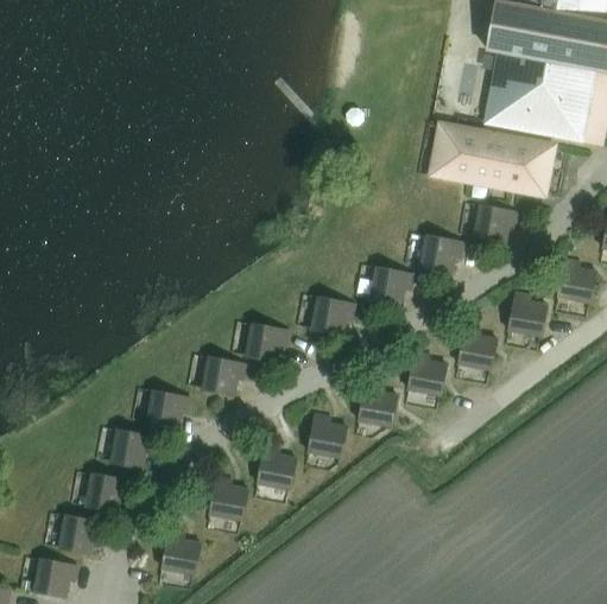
[(507,0),(507,2),(497,1),(488,49),(499,51),(484,131),(440,122),(430,173),(544,195),(550,164),(562,166),(566,146),(554,144),(556,134),(581,139),(594,69),(605,70),(606,57),(606,21),(602,21),(606,0),(507,0)]
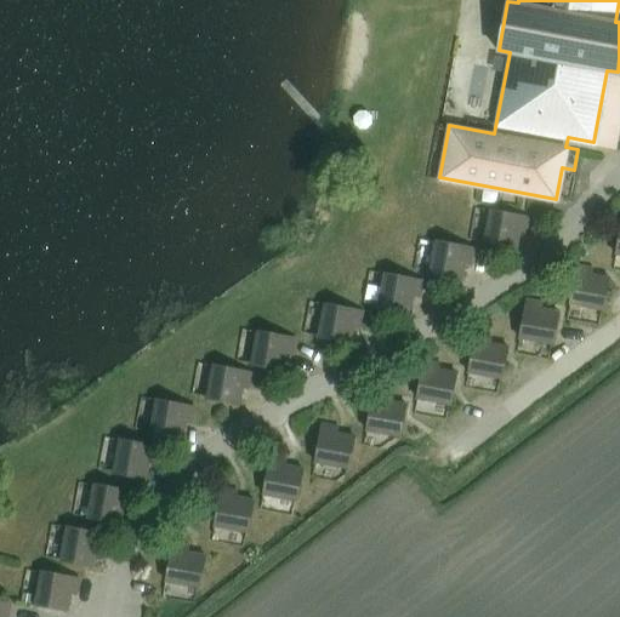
[(516,247),(518,230),(525,232),(528,216),(489,209),(483,241),(516,247)]
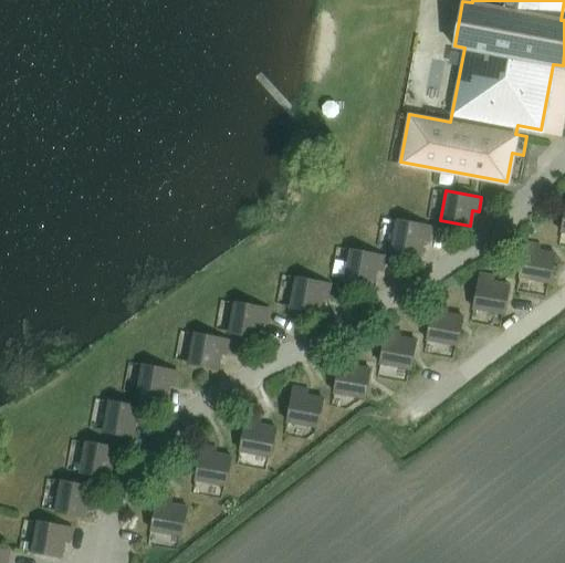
[(422,239),(428,240),(431,225),(396,218),(390,249),(420,254),(422,239)]
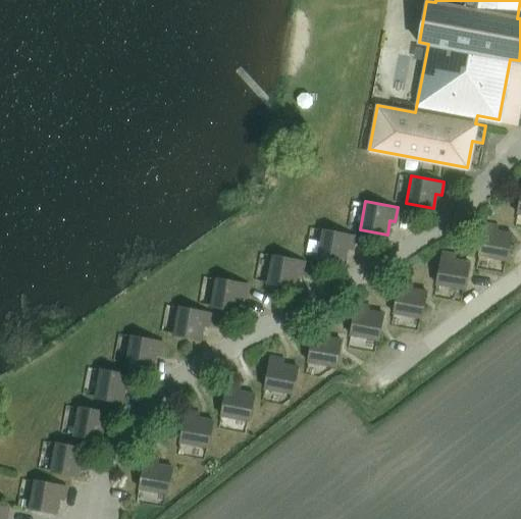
[(506,259),(511,231),(497,229),(498,224),(484,221),(478,254),(506,259)]
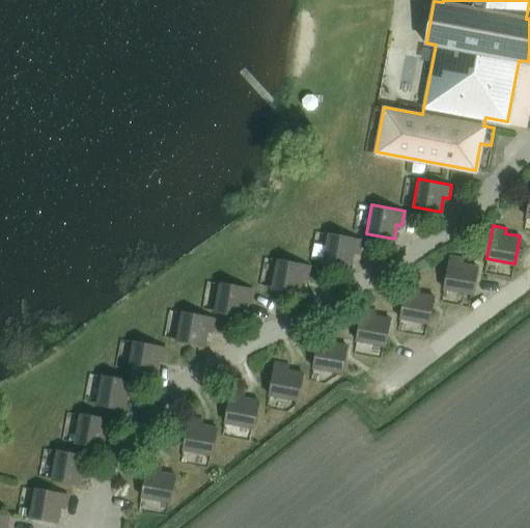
[(358,252),(361,239),(328,232),(323,260),(350,267),(353,251),(358,252)]
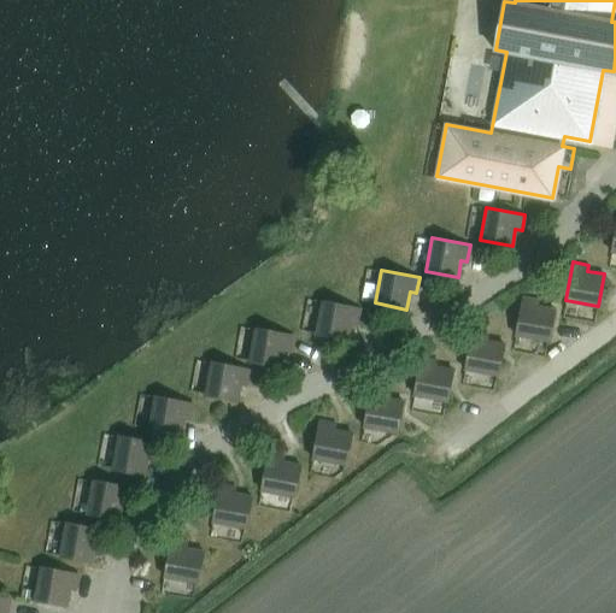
[(549,340),(555,307),(538,305),(539,299),(522,295),(515,334),(549,340)]
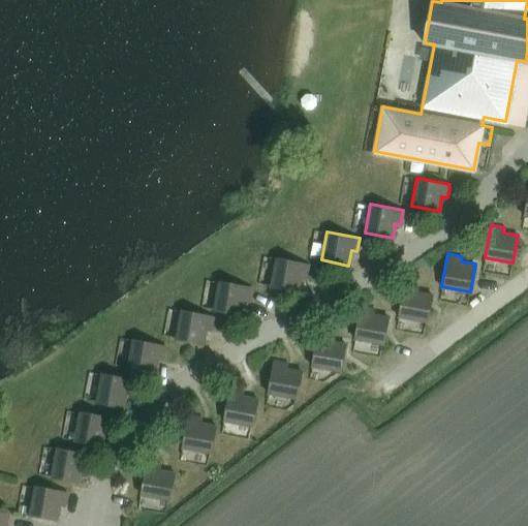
[(270,286),(298,291),(301,277),(306,278),(308,264),(275,257),(270,286)]
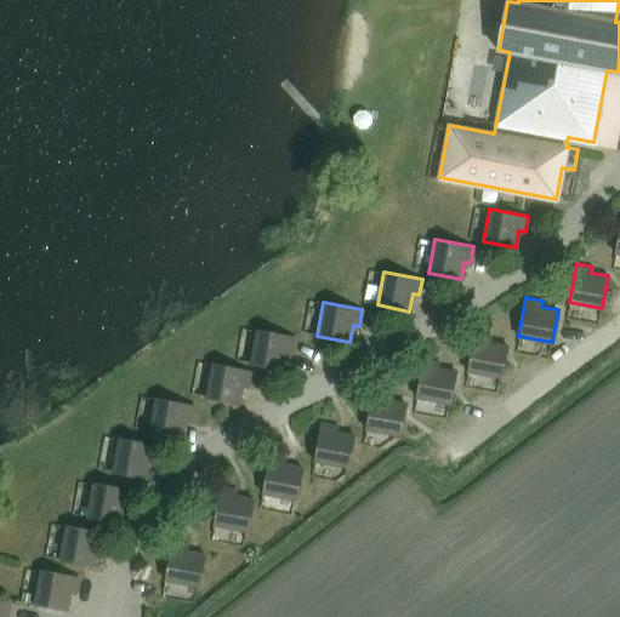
[(250,363),(283,369),(286,352),(293,353),(295,337),(256,330),(250,363)]
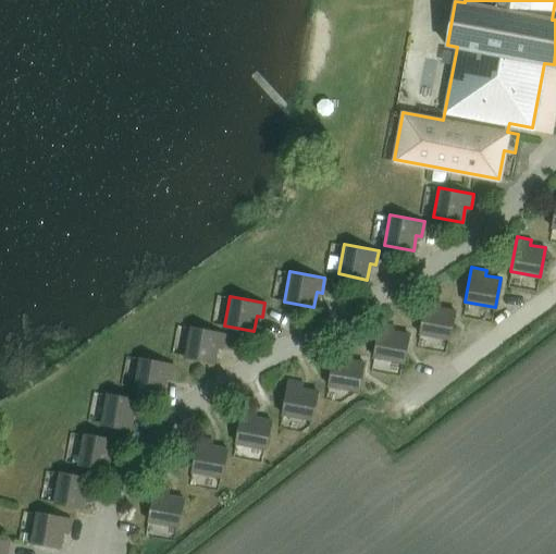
[(419,333),(449,339),(455,309),(440,306),(441,300),(425,298),(419,333)]
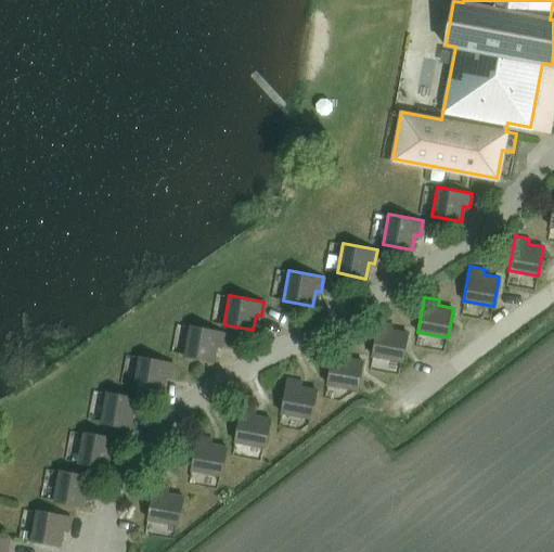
[(401,360),(407,331),(391,329),(393,322),(378,320),(372,355),(401,360)]
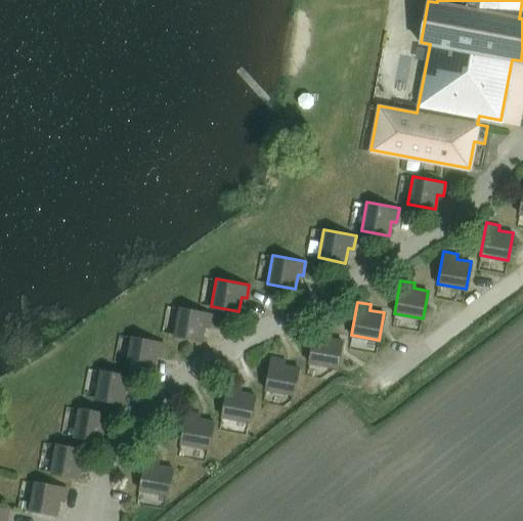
[(209,327),(211,313),(178,307),(173,335),(201,340),(204,326),(209,327)]
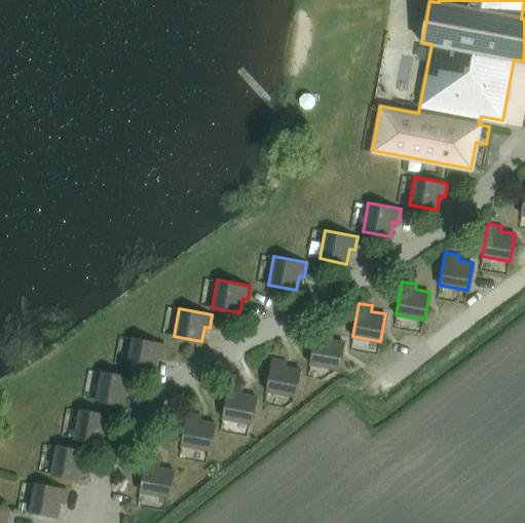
[(329,338),(330,333),(315,330),(309,363),(338,368),(343,340),(329,338)]
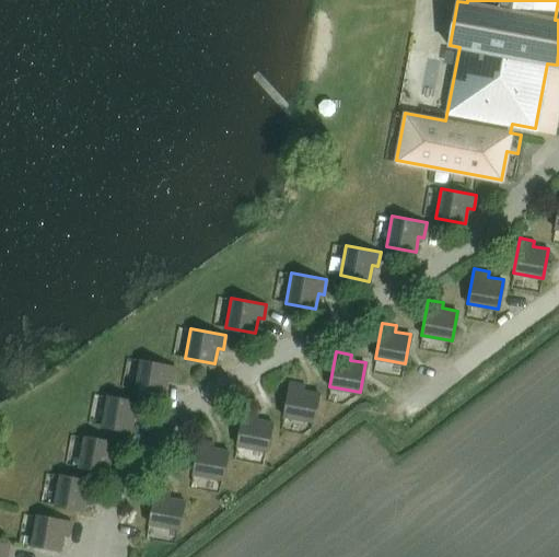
[(135,389),(164,395),(166,379),(172,380),(175,366),(140,359),(135,389)]
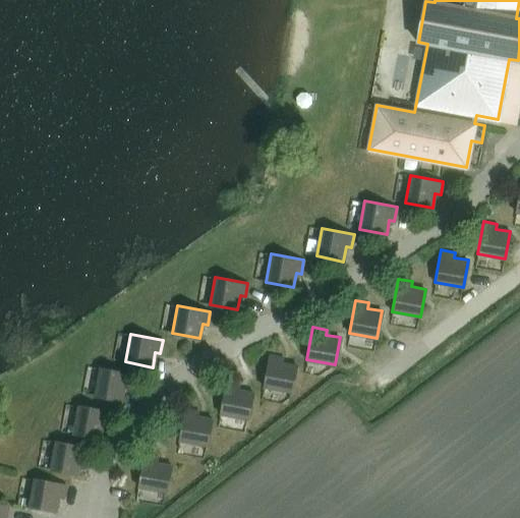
[(296,364),(282,361),(283,356),(270,353),(264,387),(291,392),(296,364)]
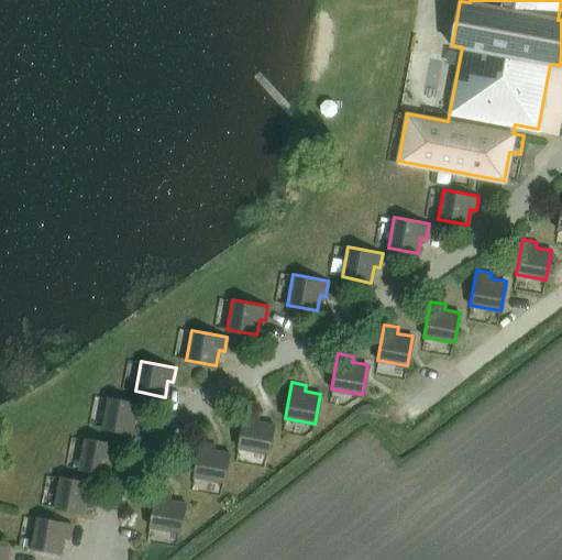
[(134,417),(140,418),(143,404),(108,397),(101,427),(131,432),(134,417)]
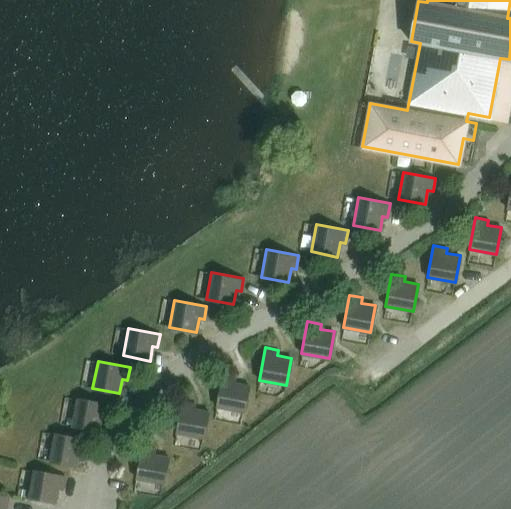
[(216,406),(243,411),(248,384),(234,382),(235,377),(222,374),(216,406)]
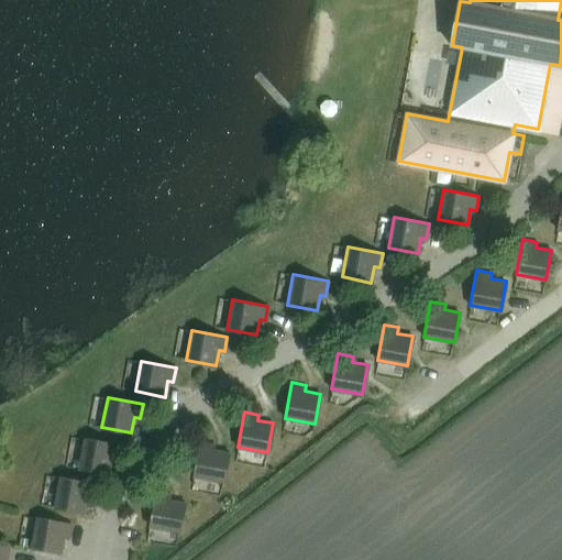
[(205,432),(202,441),(200,440),(194,475),(223,481),(229,451),(213,449),(216,435),(205,432)]
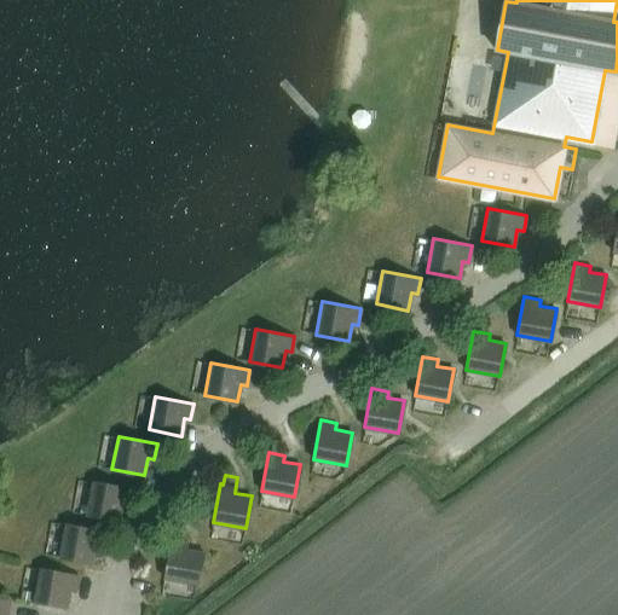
[(119,520),(122,503),(128,504),(132,488),(92,481),(86,514),(119,520)]
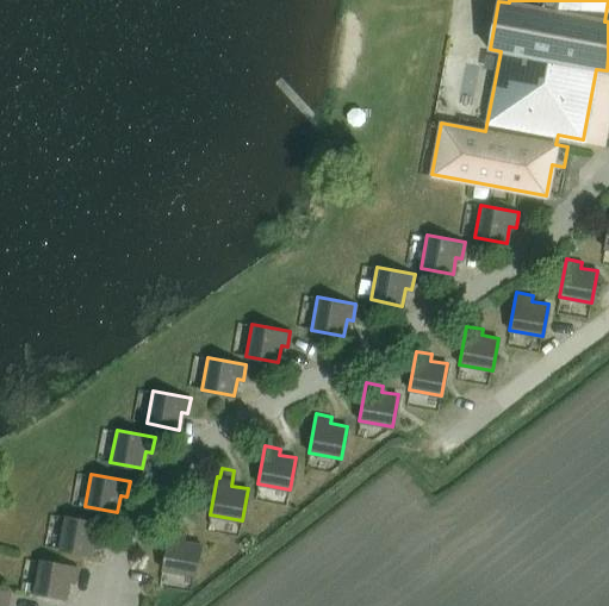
[(93,537),(100,538),(103,523),(64,516),(58,548),(91,554),(93,537)]
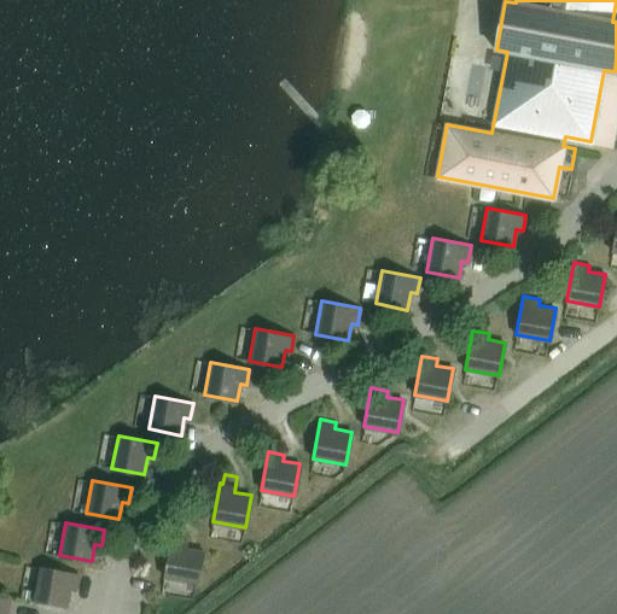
[(197,583),(203,550),(186,547),(187,541),(172,538),(164,577),(197,583)]
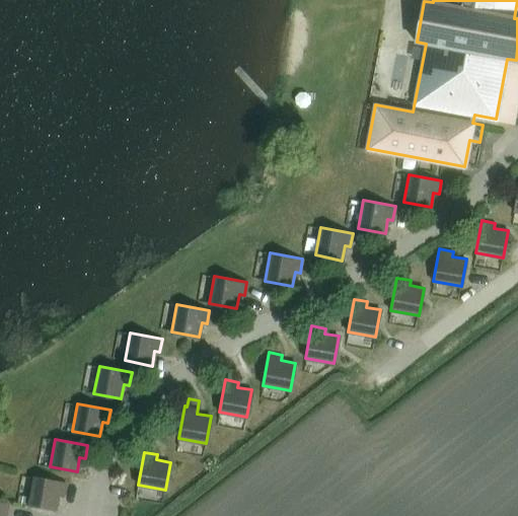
[(59,495),(64,496),(66,483),(33,476),(28,504),(56,509),(59,495)]
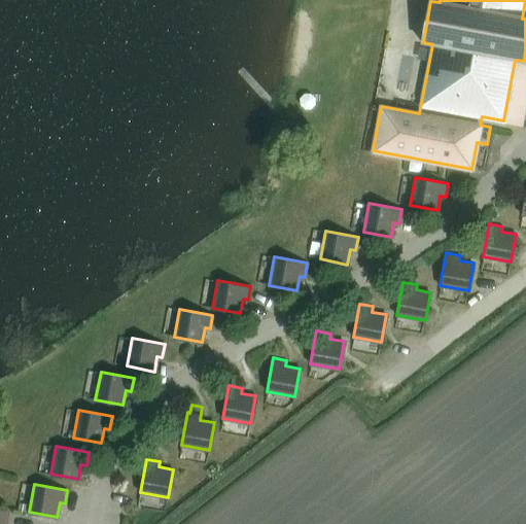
[(26,510),(28,502),(19,500),(18,508),(26,510)]
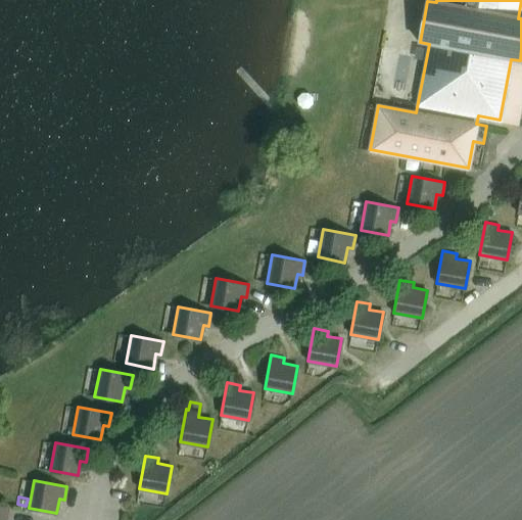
[(0,516),(6,518),(9,504),(0,502),(0,516)]
